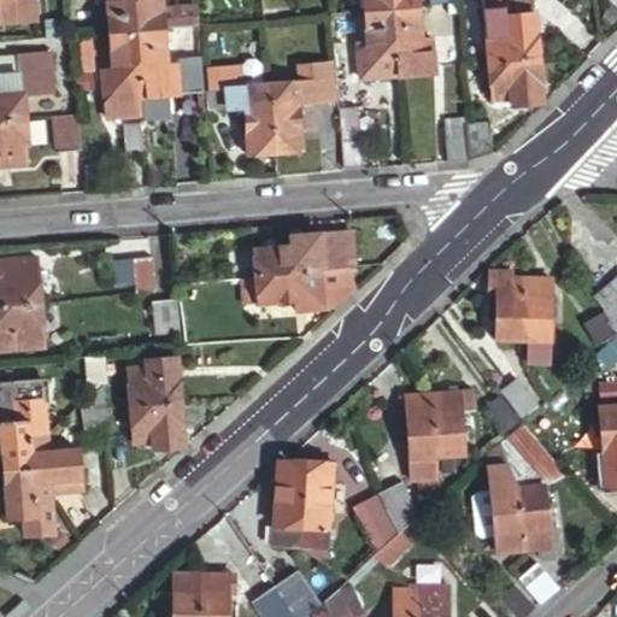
[(0,0),(0,27),(35,24),(34,0),(0,0)]
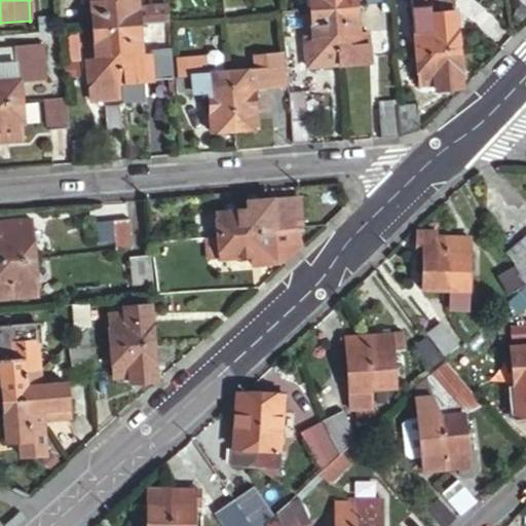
[(117,28),(114,0),(83,0),(83,3),(91,2),(95,30),(117,28)]
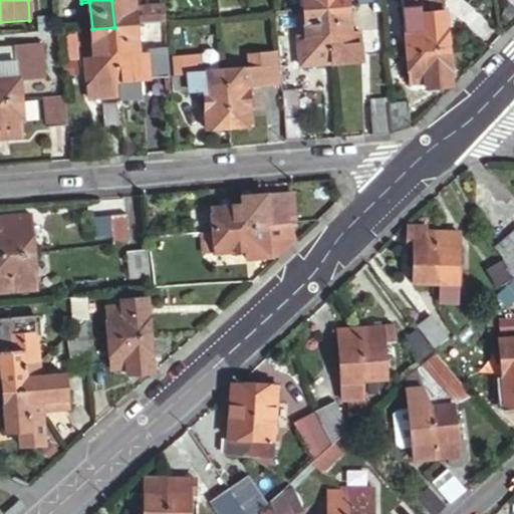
[(134,9),(133,0),(111,0),(114,27),(137,25),(164,23),(163,7),(134,9)]
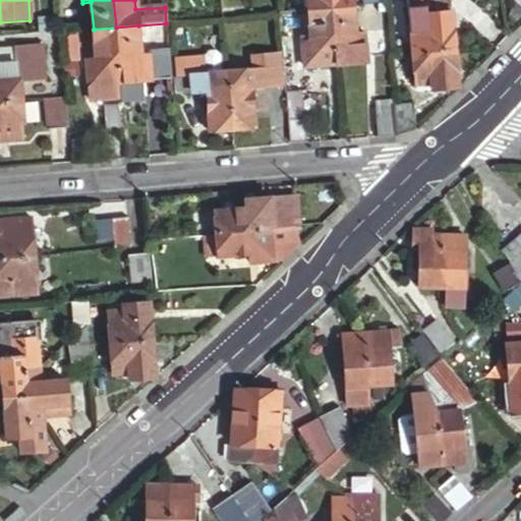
[(303,0),(304,10),(327,8),(326,0),(303,0)]
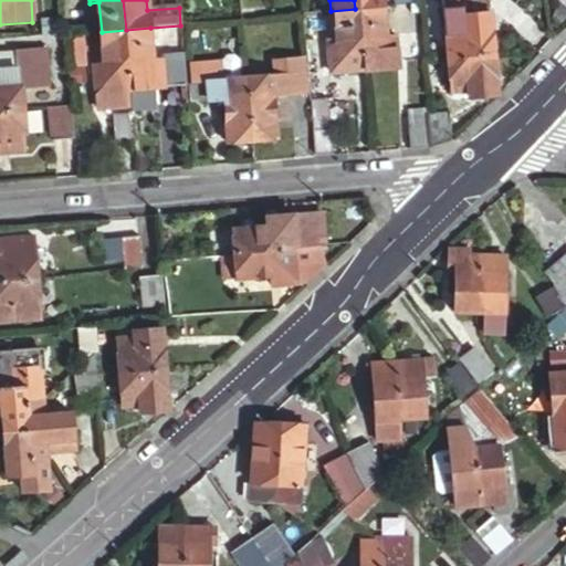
[(354,0),(355,9),(378,7),(377,0),(354,0)]
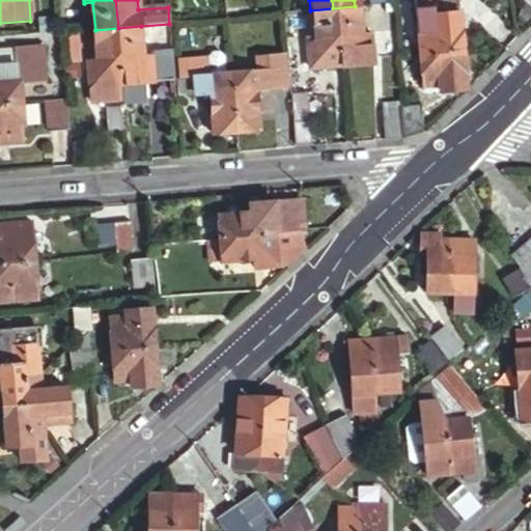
[(393,0),(394,17),(419,16),(422,57),(465,54),(460,15),(447,16),(445,0),(393,0)]
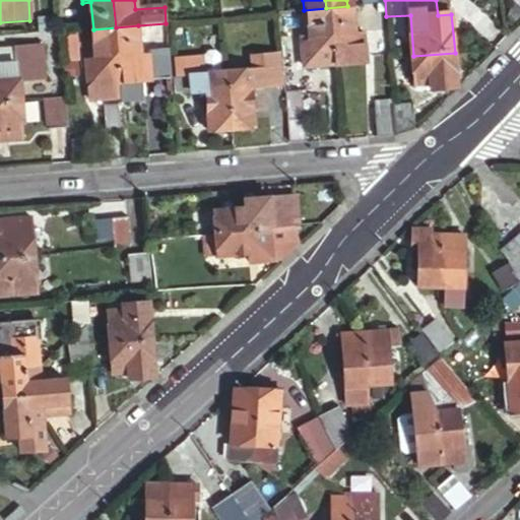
[(350,36),(347,6),(326,8),(331,63),(361,61),(359,35),(350,36)]
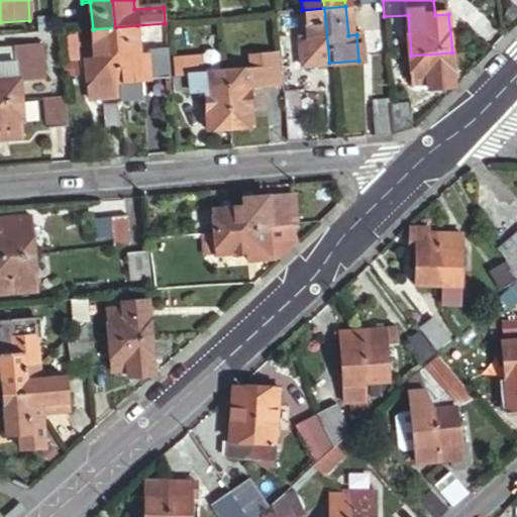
[(329,63),(324,8),(302,10),(305,39),(296,40),(298,65),(329,63)]
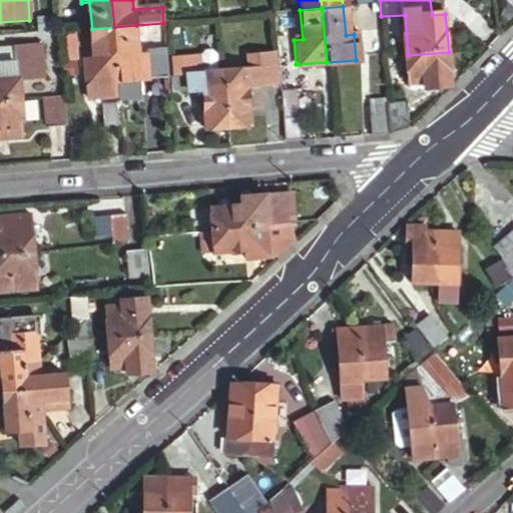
[(139,54),(136,25),(114,27),(118,82),(168,77),(166,52),(139,54)]
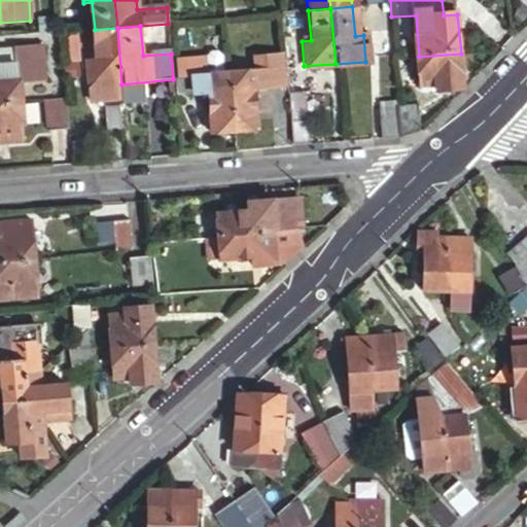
[(121,84),(117,28),(95,30),(98,60),(90,61),(93,88),(121,84)]
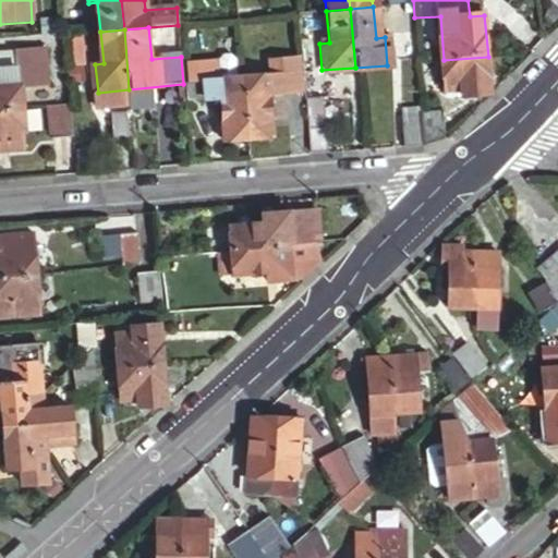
[(87,67),(86,36),(73,37),(75,68),(87,67)]
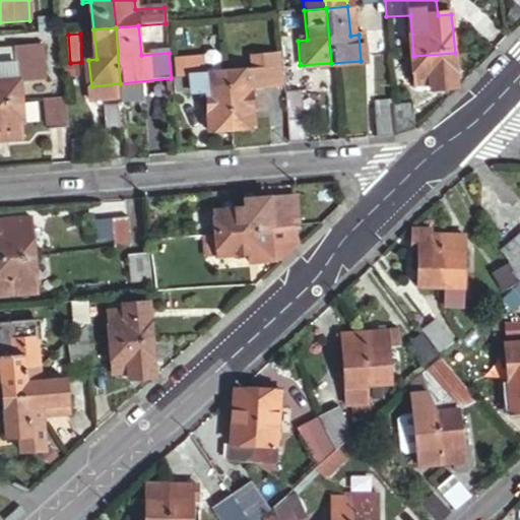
[(0,104),(21,104),(20,83),(46,82),(44,45),(15,48),(17,66),(0,66),(0,104)]
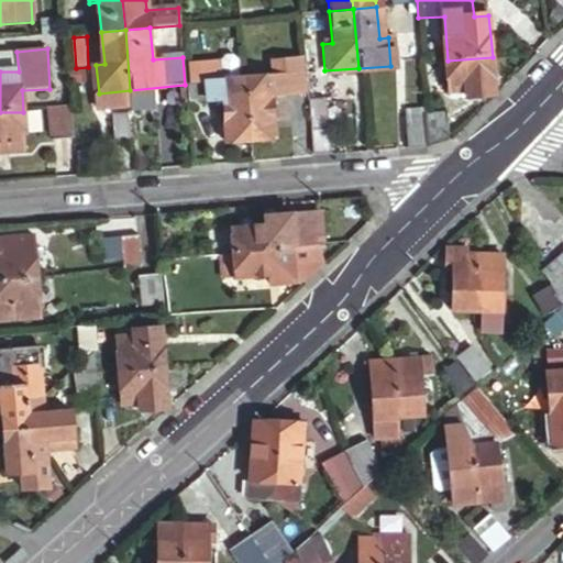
[(0,72),(19,72),(17,52),(0,52),(0,72)]
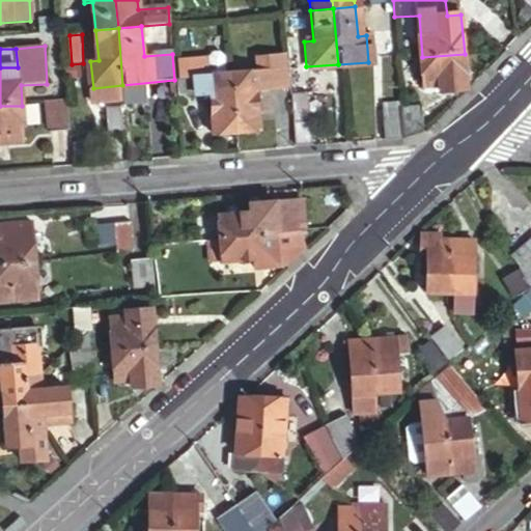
[(465,54),(422,57),(425,87),(441,86),(442,92),(468,90),(468,89),(465,54)]
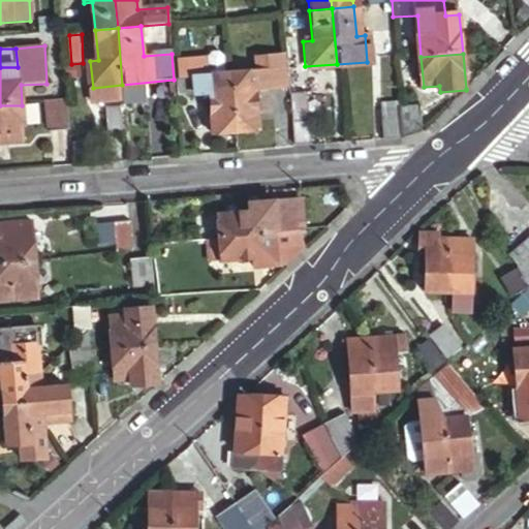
[(282,68),(230,73),(235,131),(259,129),(256,98),(284,96),(282,68)]
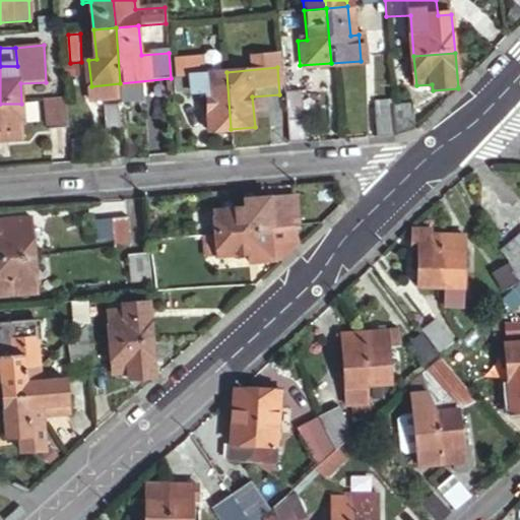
[(231,129),(226,72),(195,75),(197,102),(204,101),(207,131),(231,129)]
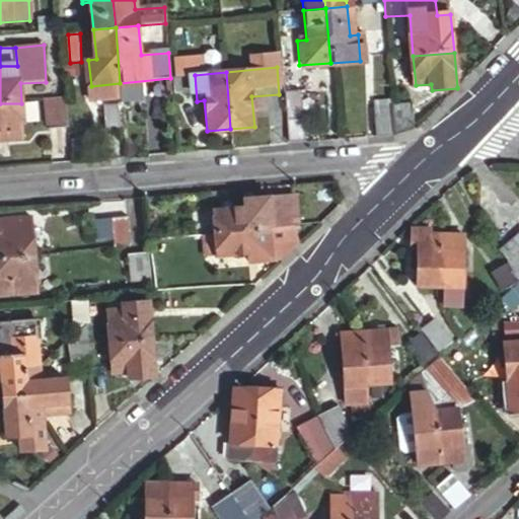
[(197,101),(195,75),(173,77),(174,102),(197,101)]
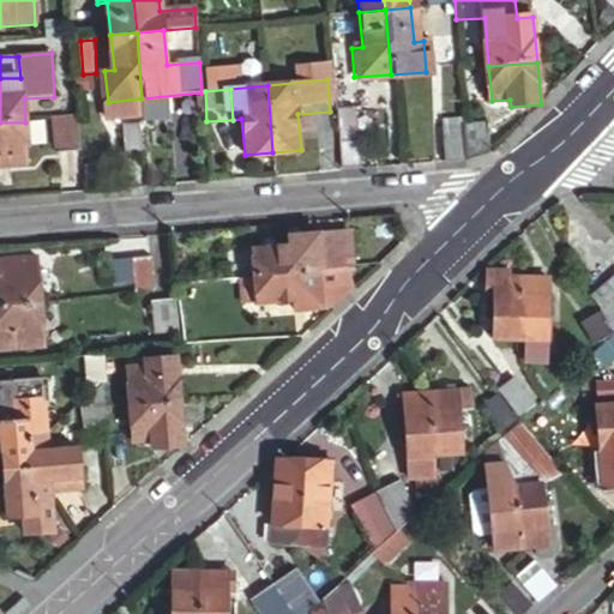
[(351,94),(331,96),(337,172),(357,170),(351,94)]
